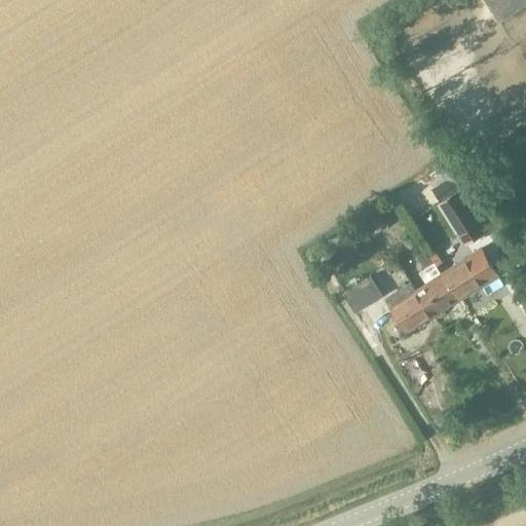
[(525,0),(484,0),(498,22),(525,3),(525,0)]
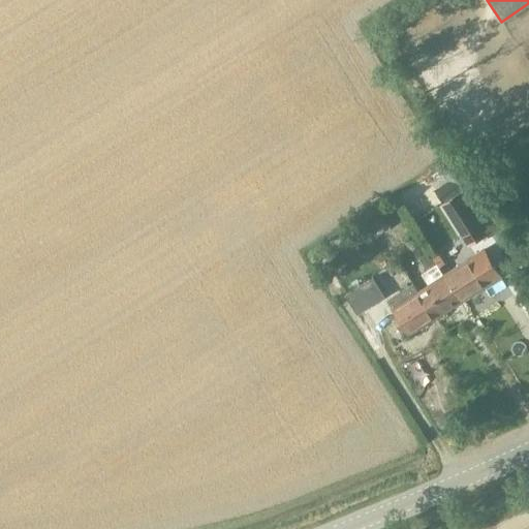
[(459,192),(442,204),(468,245),(486,235),(459,192)]
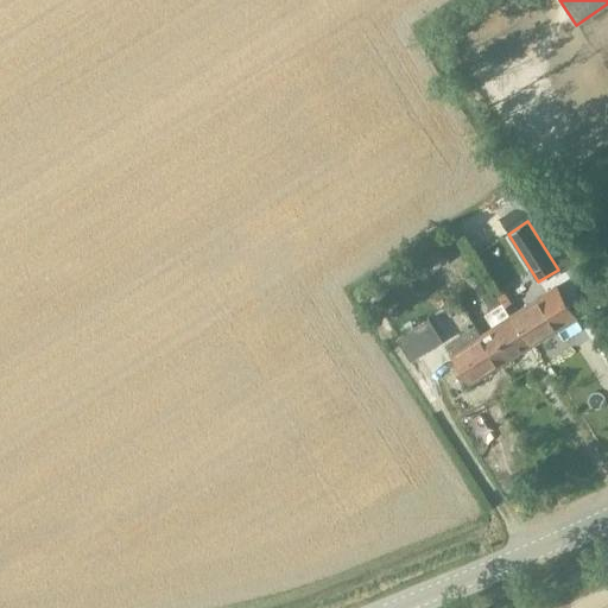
[(494,290),(493,290),(529,347),(576,317),(557,285),(539,296),(510,315),(494,290)]
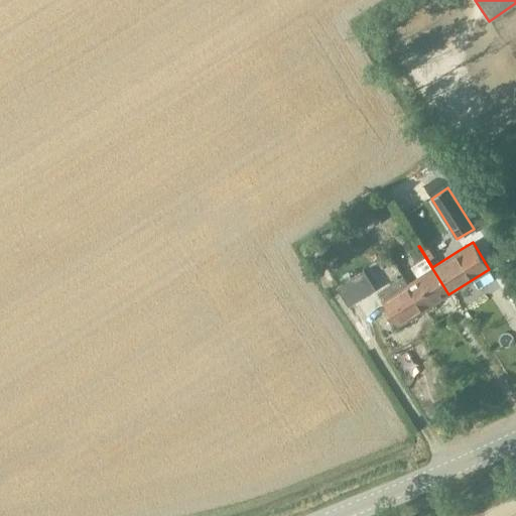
[(406,282),(424,310),(448,294),(418,246),(409,252),(416,264),(411,267),(416,276),(406,282)]
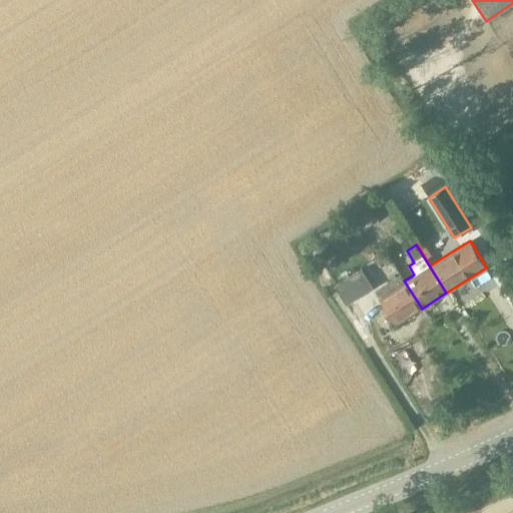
[(346,267),(343,246),(335,247),(338,268),(346,267)]
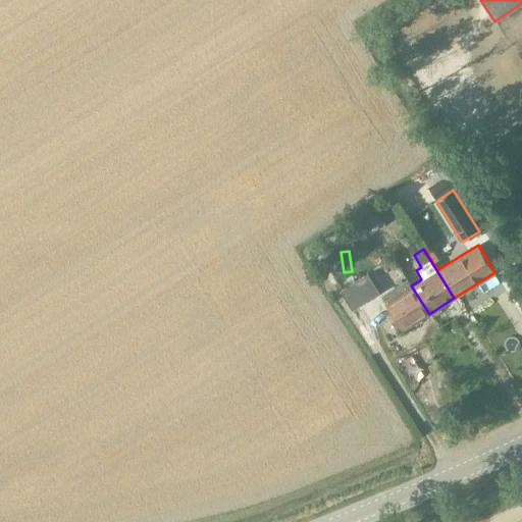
[(352,310),(379,293),(367,274),(340,291),(352,310)]
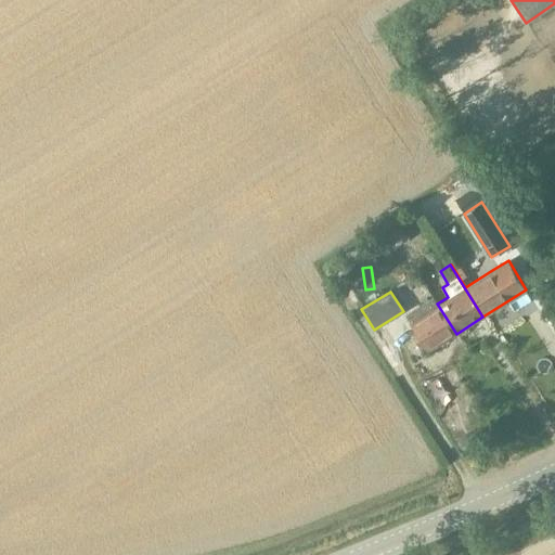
[(456,334),(437,304),(437,305),(433,298),(405,314),(411,323),(429,350),(456,334)]
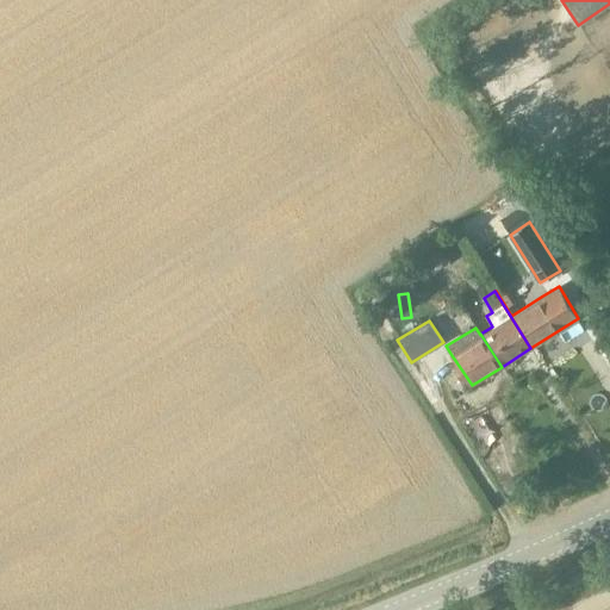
[(435,375),(450,377),(452,360),(436,359),(435,375)]
